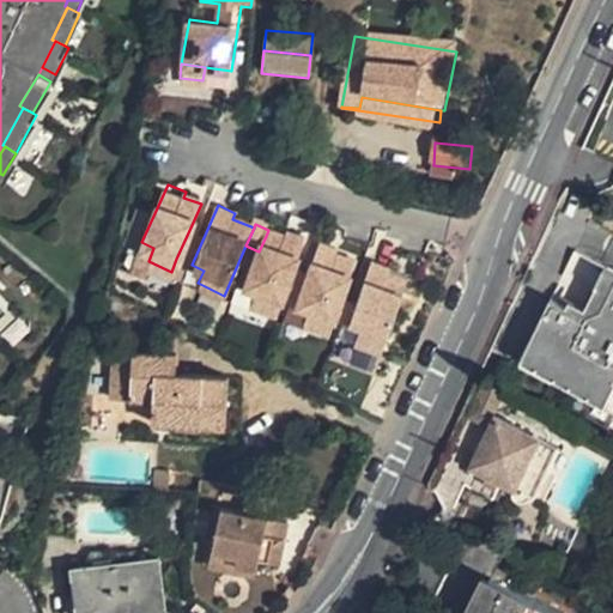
[(205,235),(190,228),(176,259),(192,265),(205,235)]
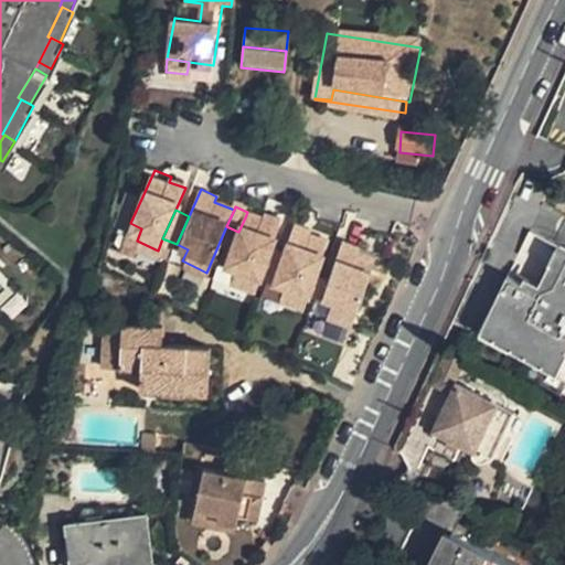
[(263,224),(245,217),(238,232),(223,267),(236,273),(231,286),(251,295),(256,283),(267,256),(280,227),(264,221),(263,224)]
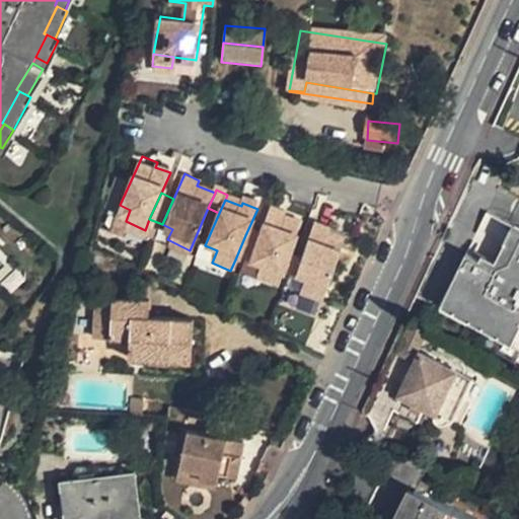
[(257,240),(247,265),(258,270),(254,280),(271,288),(279,271),(287,252),(295,232),(280,226),(283,220),(269,215),(257,240)]
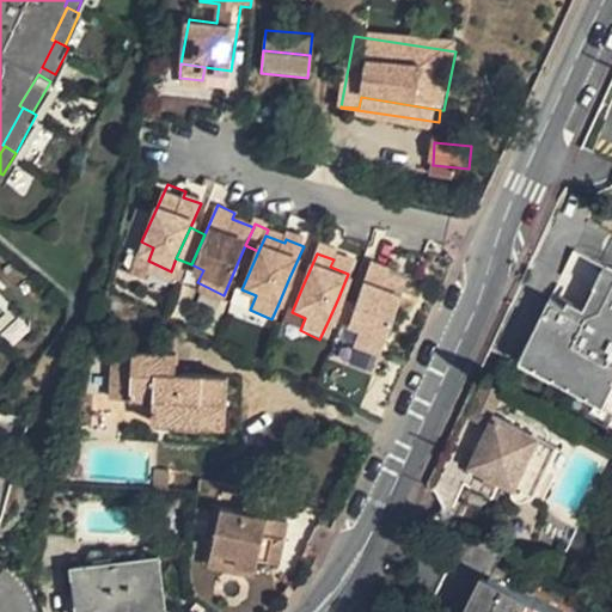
[(352,303),(342,325),(357,331),(350,348),(372,356),(404,283),(383,274),(385,269),(368,262),(352,303)]
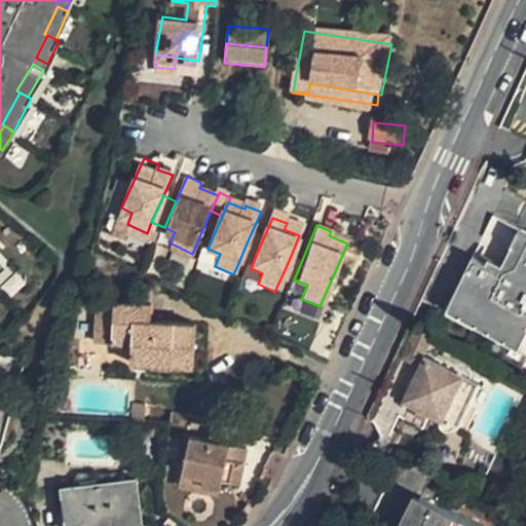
[(478,255),(457,301),(525,332),(525,226),(505,267),(478,255)]
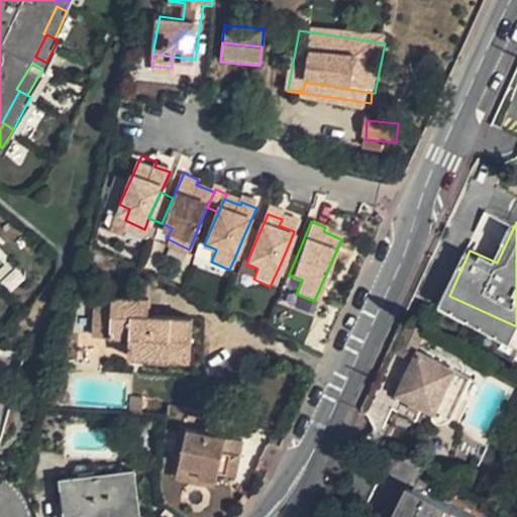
[(244,234),(234,259),(246,264),(256,239),(244,234)]
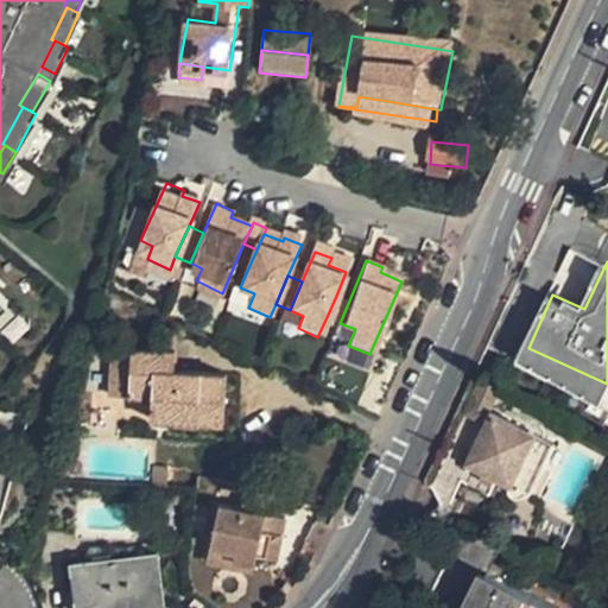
[(336,296),(327,317),(340,323),(349,301),(336,296)]
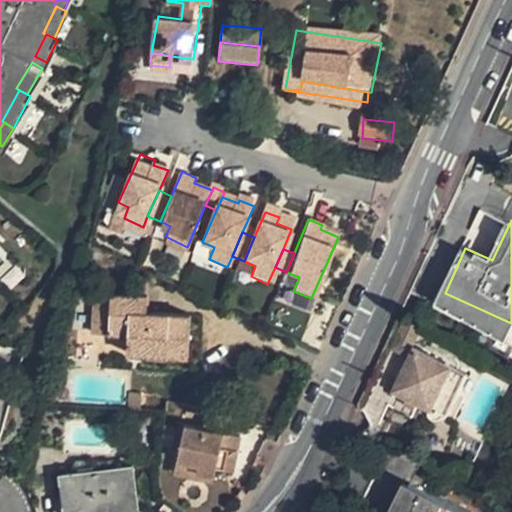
[(511,323),(445,293),(439,305),(511,338),(511,323)]
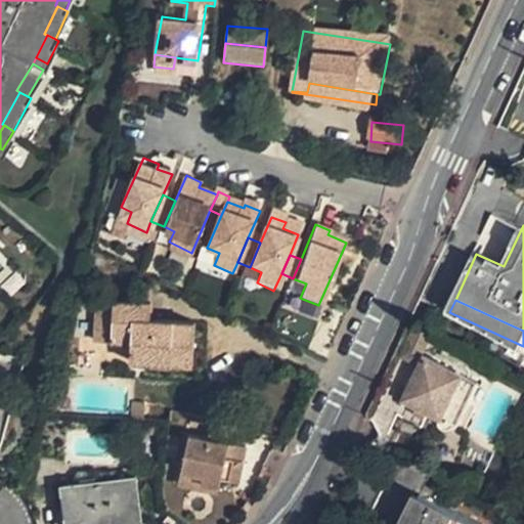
[(194,326),(150,325),(150,308),(112,307),(112,314),(111,345),(130,346),(129,364),(192,367),(194,326)]
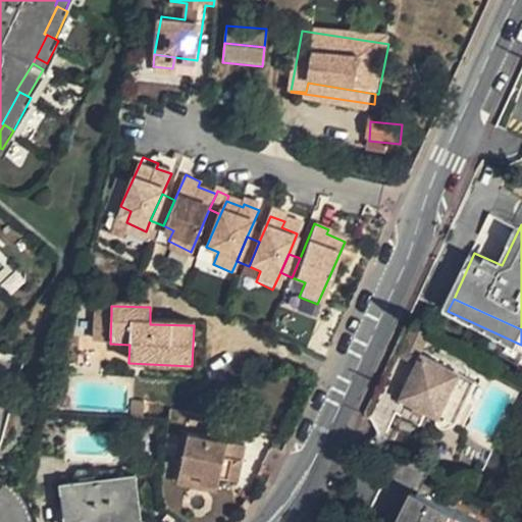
[(94,344),(110,344),(111,313),(95,313),(94,344)]
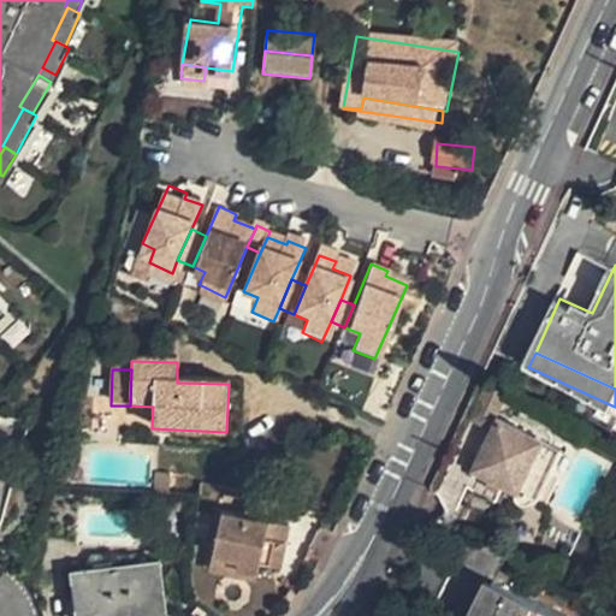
[(471,468),(516,490),(519,485),(535,492),(548,465),(542,460),(548,443),(539,439),(495,418),(471,468)]
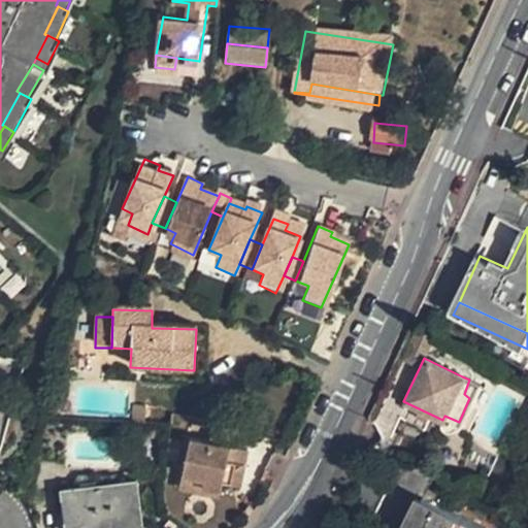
[(134,404),(133,421),(145,422),(146,405),(134,404)]
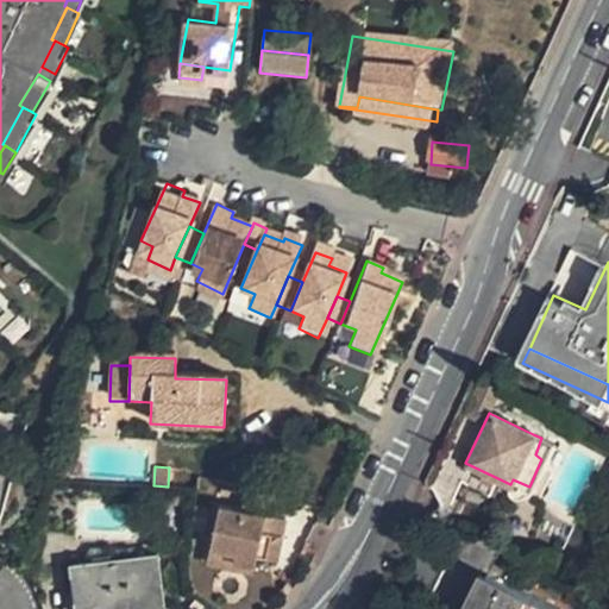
[(262,518),(263,509),(249,507),(246,515),(218,509),(207,565),(251,573),(253,565),(277,569),(286,522),(262,518)]
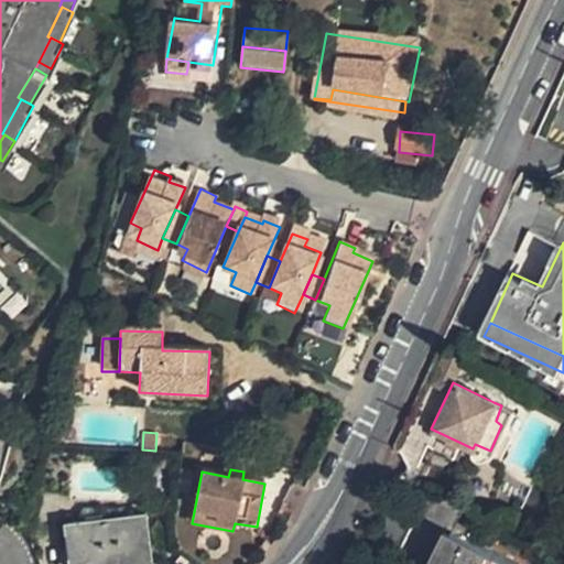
[(64,525),(68,563),(151,563),(147,516),(64,525)]
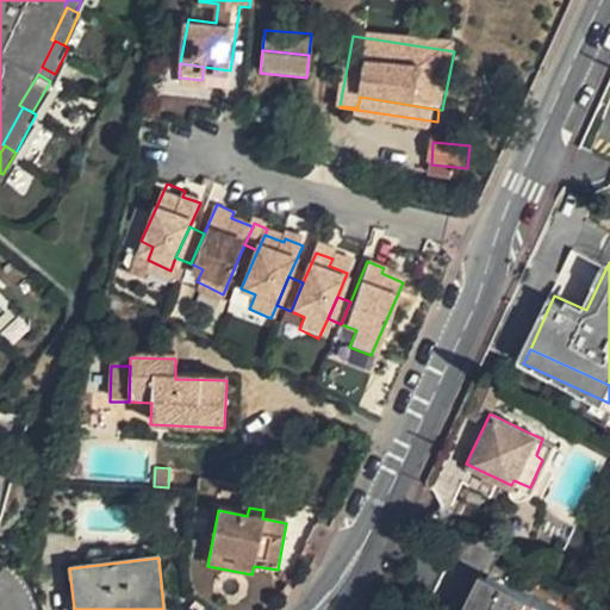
[(481,574),(464,609),(471,609),(487,577),(481,574)]
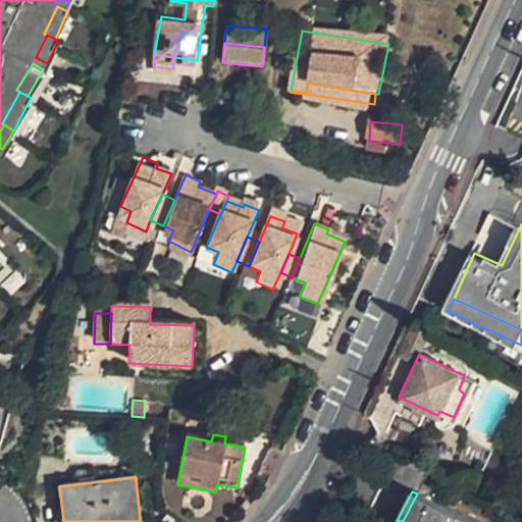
[(479,521),(419,491),(417,493),(403,521),(479,521)]
